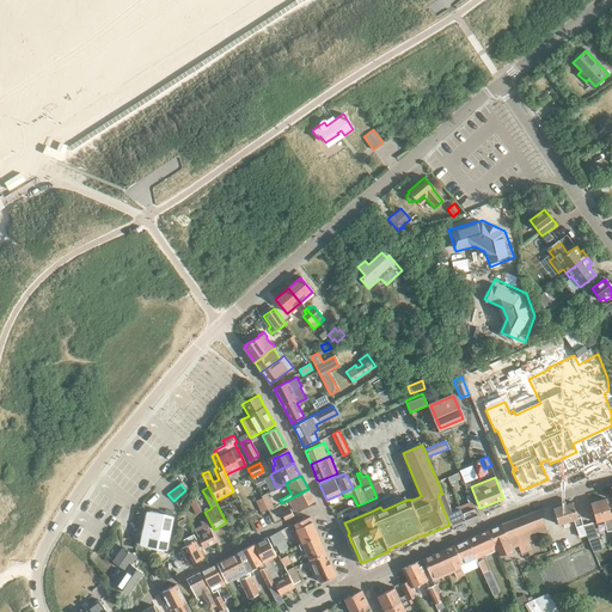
[(314,501),(308,489),(288,500),(294,512),(314,501)]
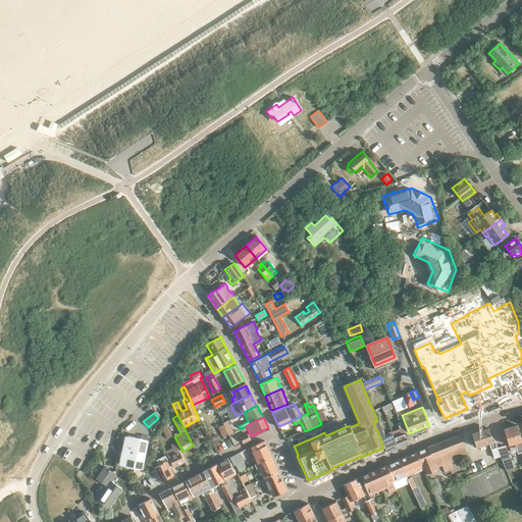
[(227,420),(222,423),(223,424),(218,427),(223,437),(228,434),(233,432),(227,420)]
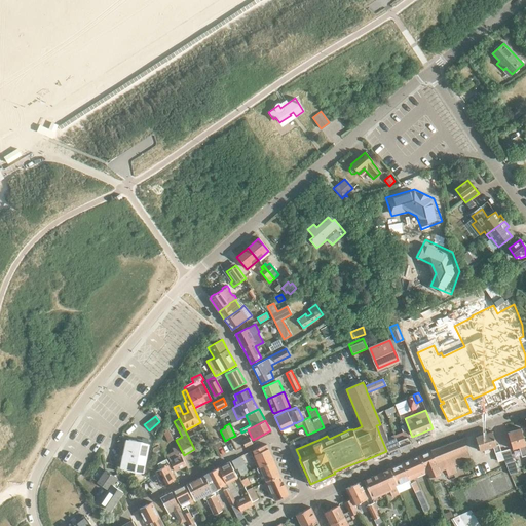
[(380,424),(376,425),(386,451),(388,457),(390,456),(401,452),(393,436),(387,438),(381,423),(380,423),(380,424)]
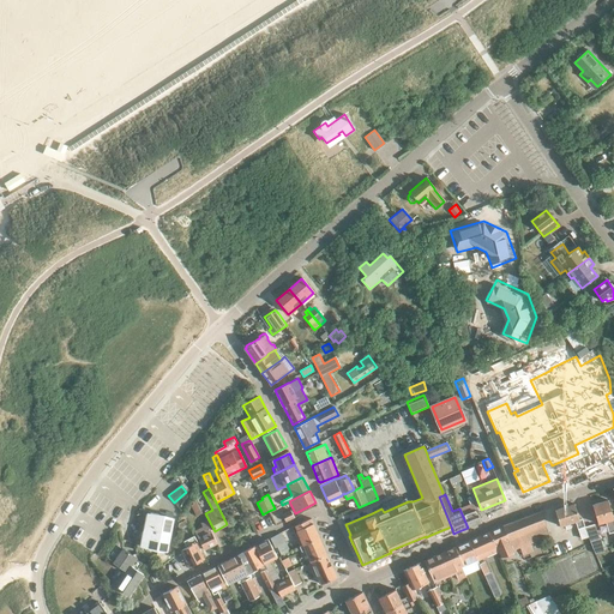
[(469,505),(459,509),(468,528),(481,523),(473,503),(470,497),(467,498),(469,505)]
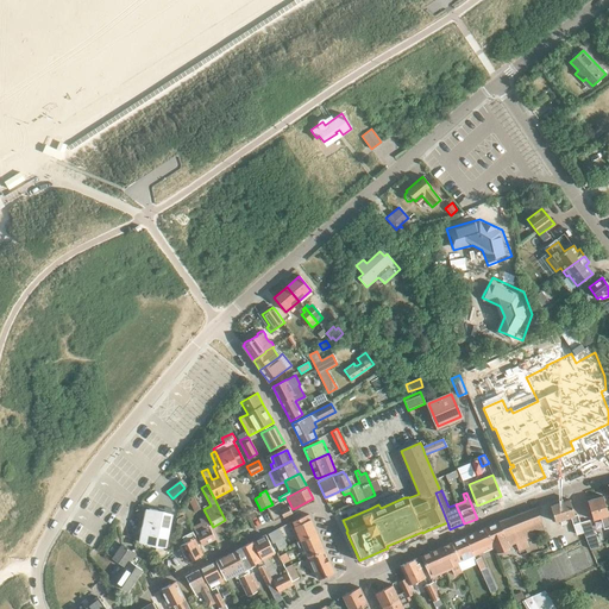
[(194,512),(200,509),(193,495),(190,497),(192,501),(189,501),(194,512)]
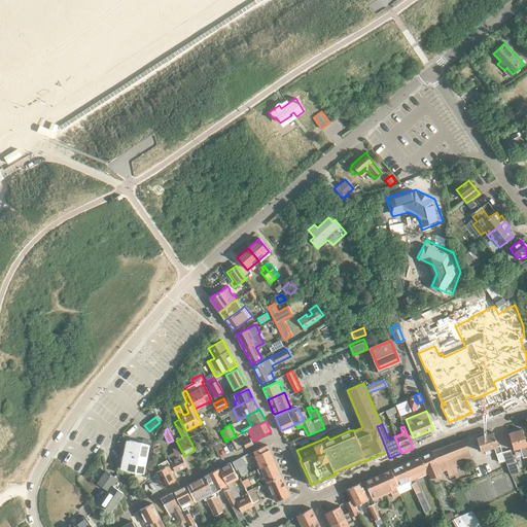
[(523,457),(526,455),(526,447),(522,429),(508,433),(514,450),(520,448),(523,457)]
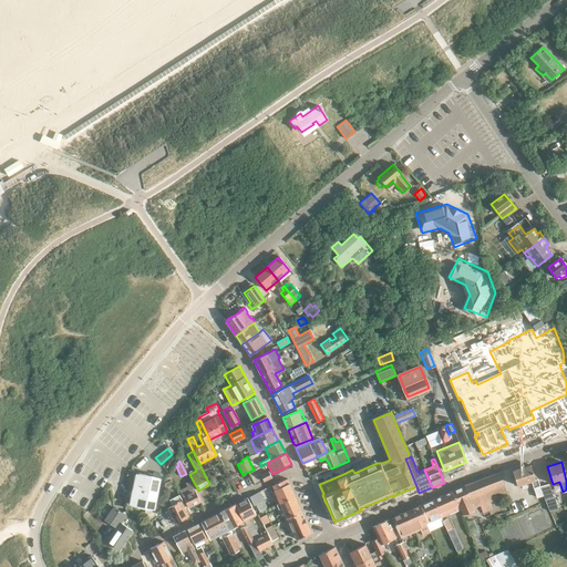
[(531,465),(513,471),(517,486),(522,484),(523,488),(528,487),(526,483),(532,481),(534,488),(537,497),(544,496),(540,487),(539,486),(540,486),(537,478),(535,480),(531,465)]
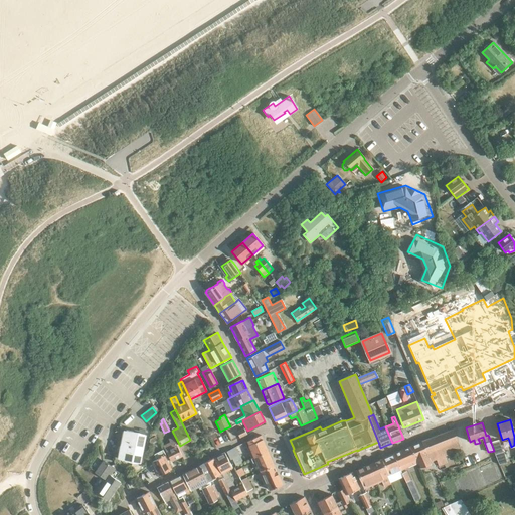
[(243,427),(236,432),(239,437),(247,434),(243,427)]
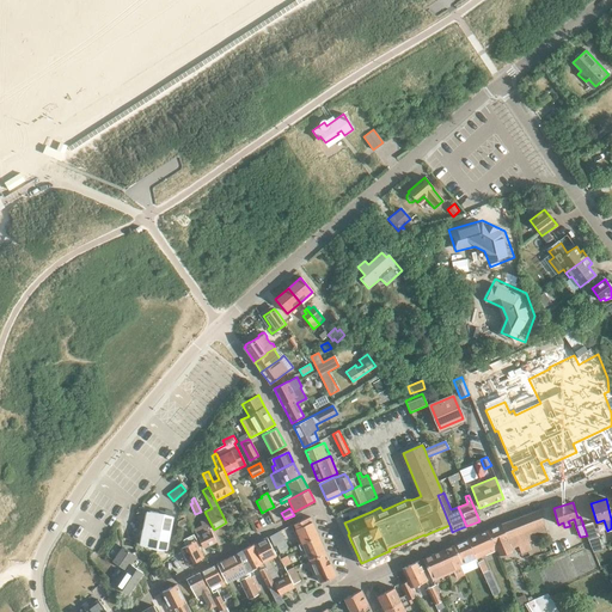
[(532,550),(528,542),(549,534),(540,510),(502,525),(512,548),(519,545),(521,554),(532,550)]
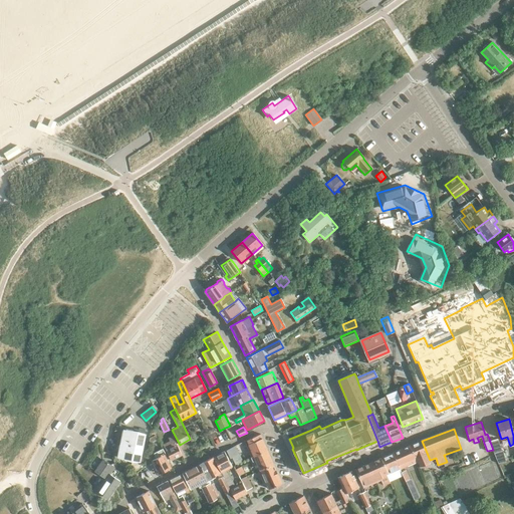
[(125,430),(122,444),(142,448),(145,434),(125,430)]
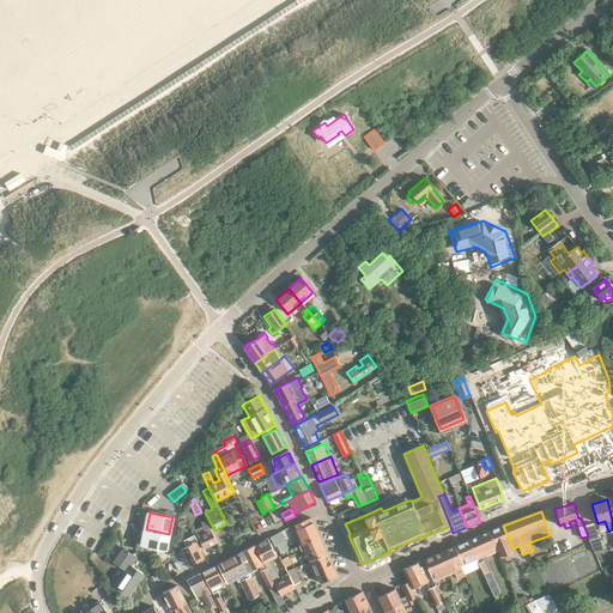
[(302,544),(319,536),(310,517),(292,526),(295,533),(297,532),(302,544)]
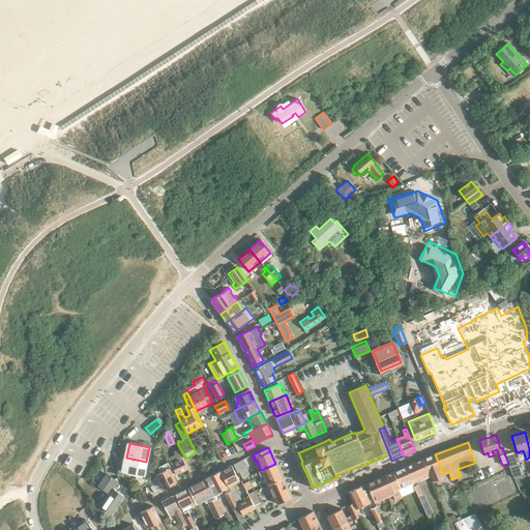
[(163,451),(160,448),(157,450),(156,449),(154,450),(152,458),(163,451)]
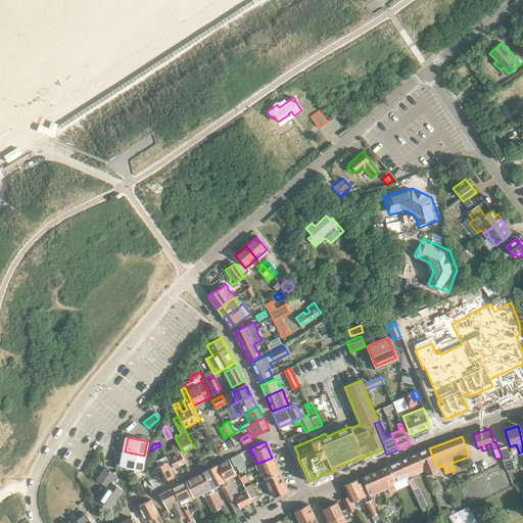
[(174,469),(185,463),(175,443),(171,446),(172,448),(165,453),(174,469)]
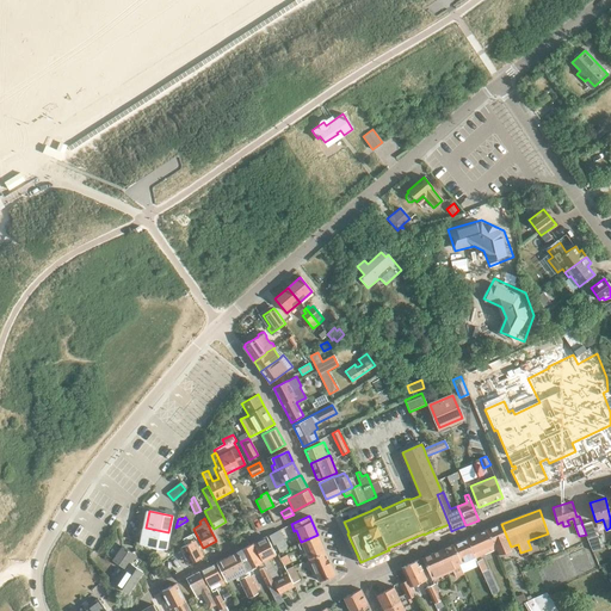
[(592,522),(582,525),(586,535),(592,551),(602,549),(598,536),(597,536),(592,522)]
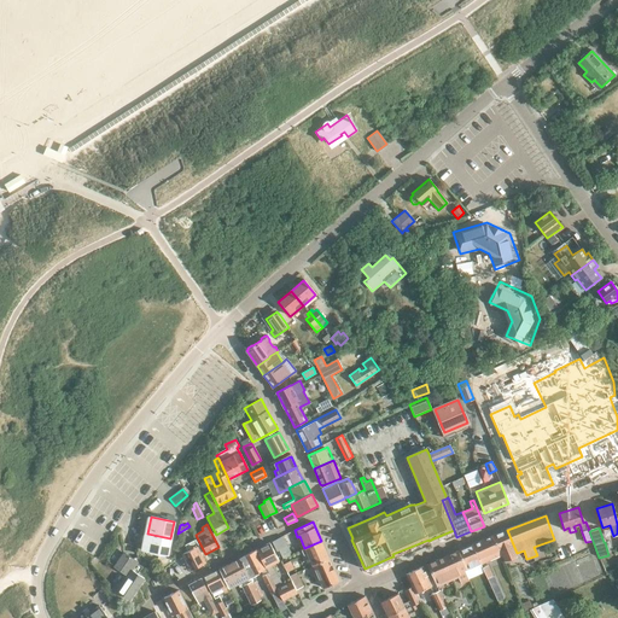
[(493,535),(501,555),(505,561),(518,557),(517,553),(507,530),(493,535)]
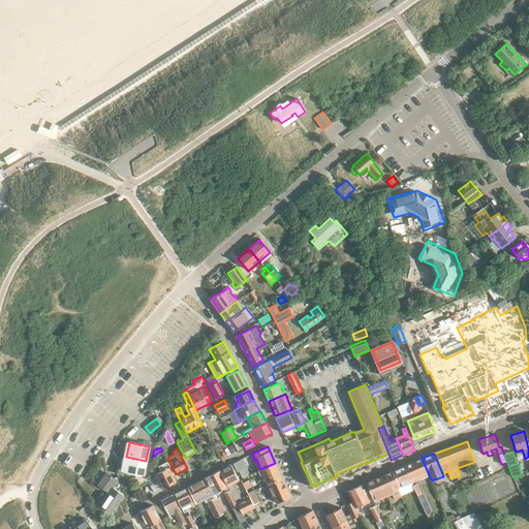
[(146,461),(126,457),(124,471),(143,475),(146,461)]
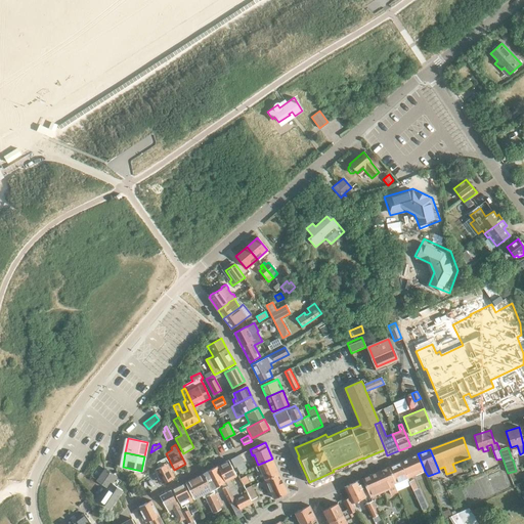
[(247,470),(239,453),(230,459),(234,468),(236,467),(239,473),(247,470)]
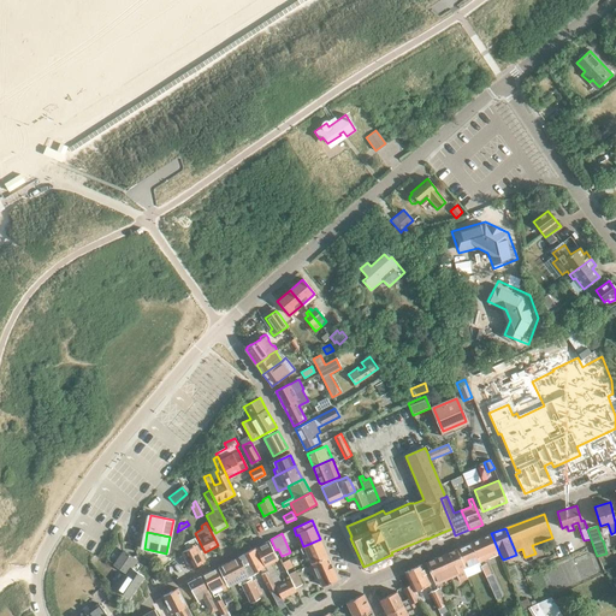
[(499,554),(491,533),(471,543),(479,561),(479,562),(499,554)]
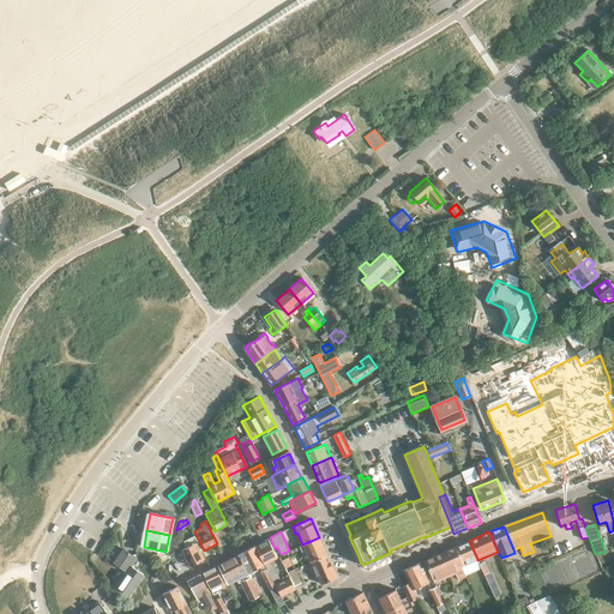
[(204,559),(196,543),(198,542),(194,536),(185,541),(187,547),(181,549),(186,559),(184,559),(187,566),(190,565),(190,566),(204,559)]
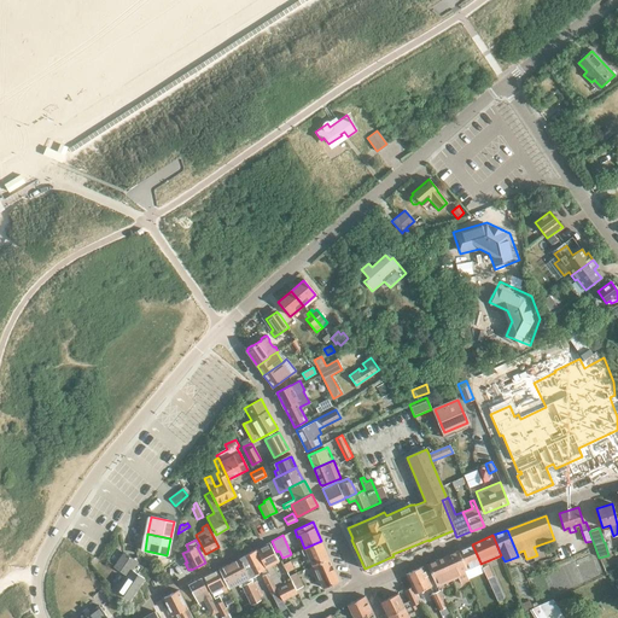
[(304,548),(301,549),(302,553),(304,555),(308,554),(313,565),(330,558),(321,541),(304,548)]
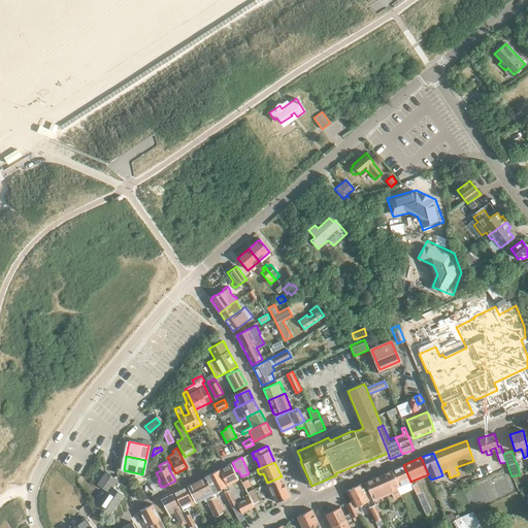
[(230,464),(219,469),(232,495),(234,500),(240,497),(232,482),(238,479),(230,464)]
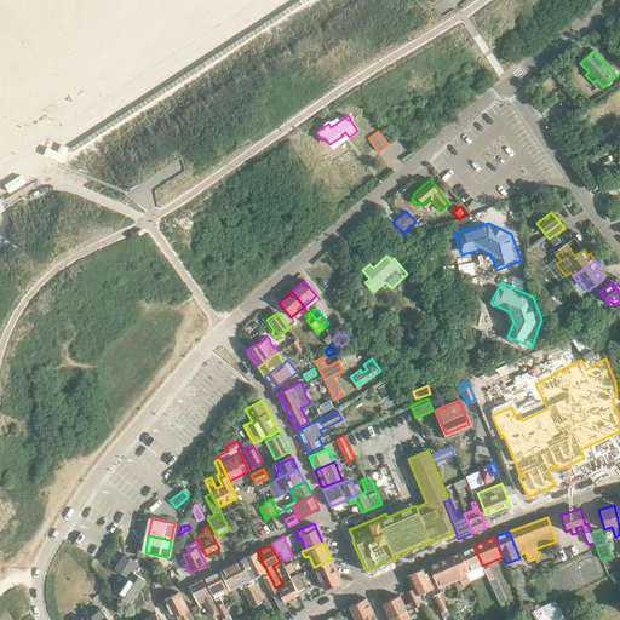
[(460,552),(469,570),(482,564),(474,546),(460,552)]
